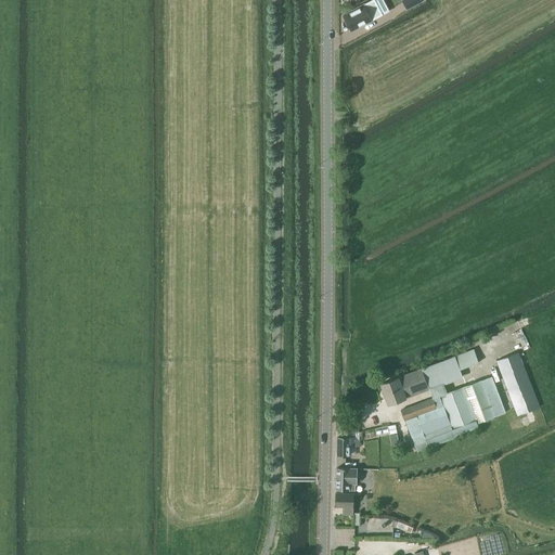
[(372,0),(373,0),(343,16),(351,31),(388,12),(382,0),(372,0)]
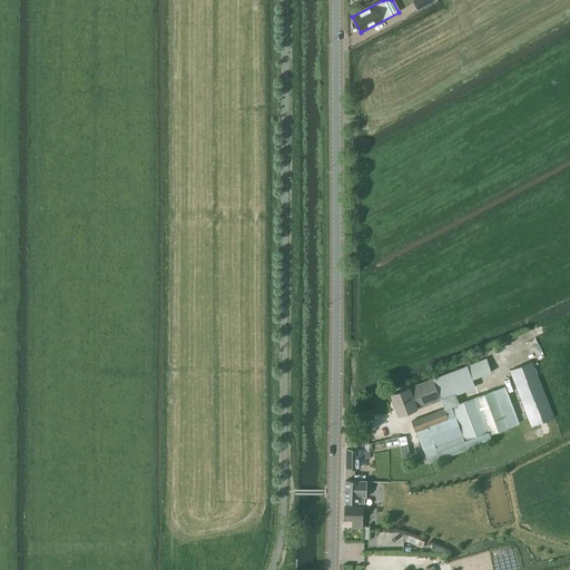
[(431,0),(413,0),(413,1),(418,10),(432,2),(431,0)]
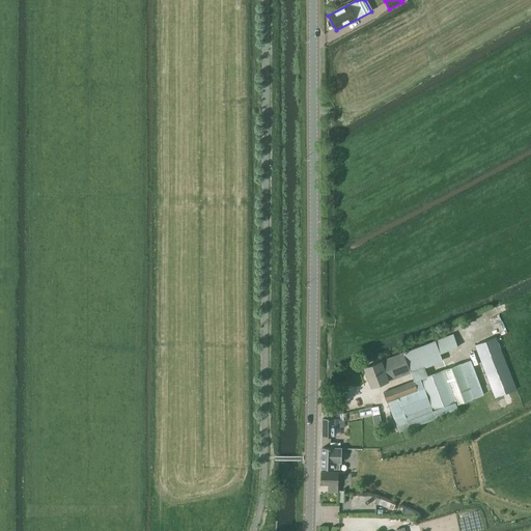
[(442,361),(440,354),(457,347),(452,334),(364,367),(371,387),(442,361)]
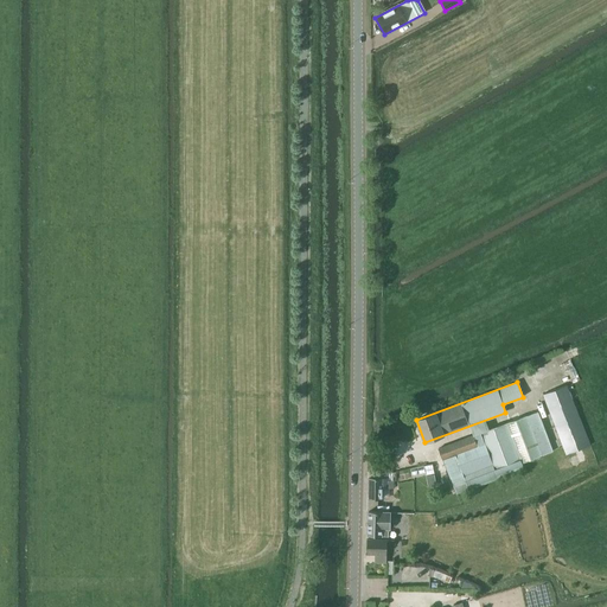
[(566,455),(590,446),(567,385),(542,395),(566,455)]
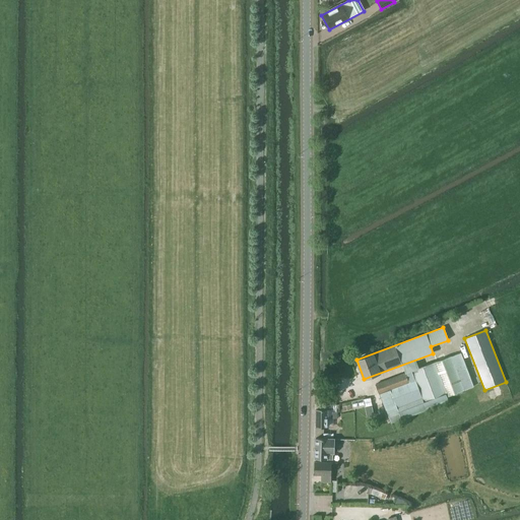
[(473,387),(460,352),(375,384),(390,424),(448,401),(446,397),(473,387)]
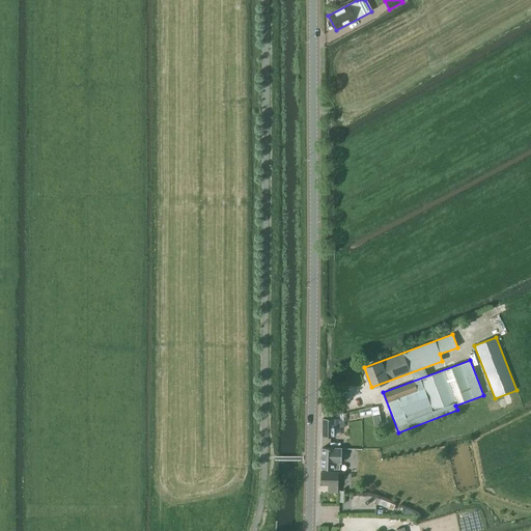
[(339,421),(339,413),(326,413),(326,418),(323,418),(323,436),(334,437),(334,427),(339,427),(339,421)]
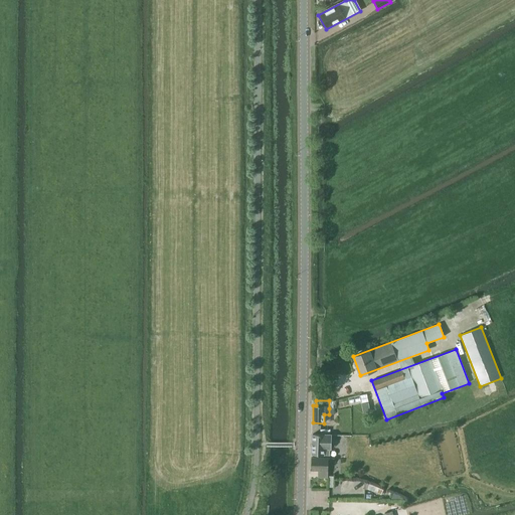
[(330,435),(313,435),(312,455),(329,455),(330,447),(334,447),(334,439),(330,439),(330,435)]
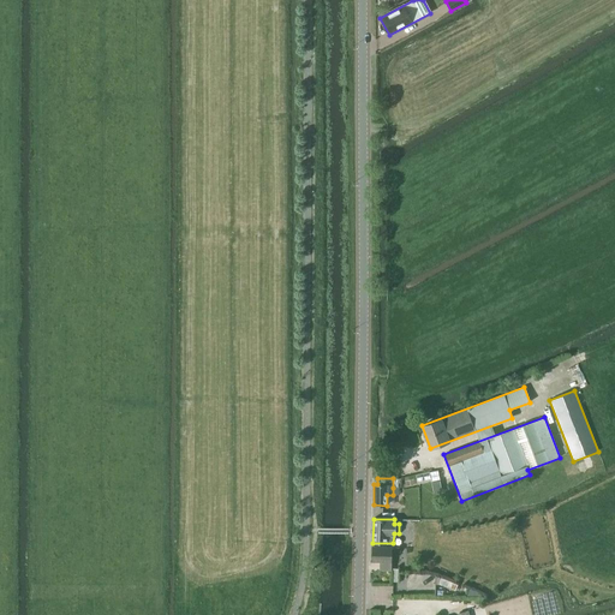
[(390,568),(392,547),(372,545),(372,559),(381,559),(381,568),(390,568)]
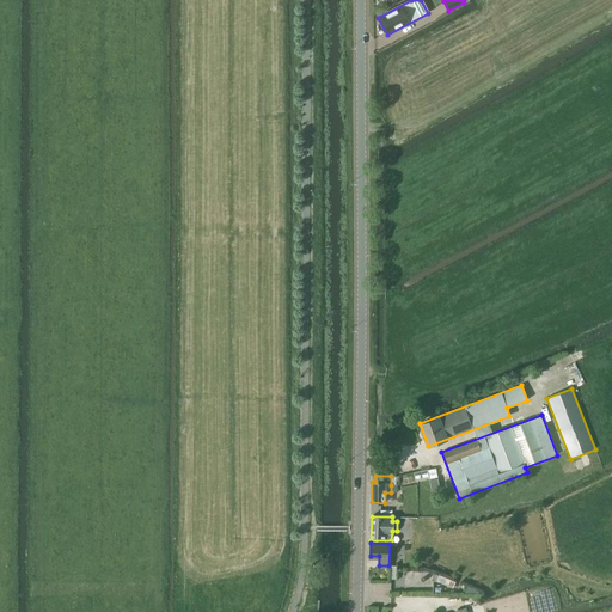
All buildings are outlined.
